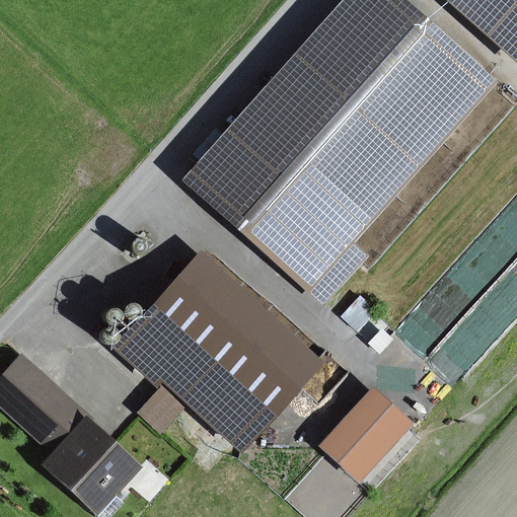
[(353,242),(497,81),(404,0),(341,0),(181,178),(308,291),(324,272),(340,285),(367,254),(353,242)]
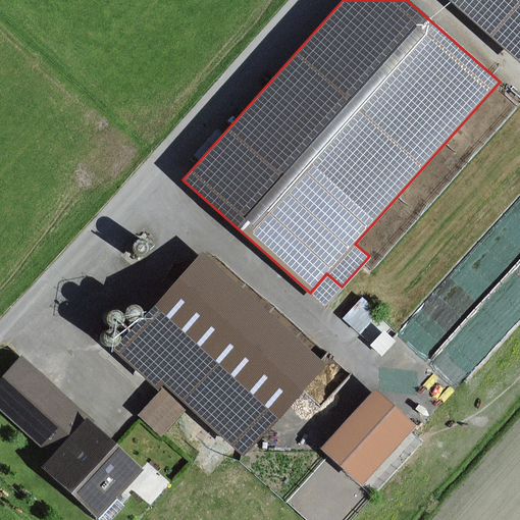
[(467,0),(519,46),(519,0),(467,0)]
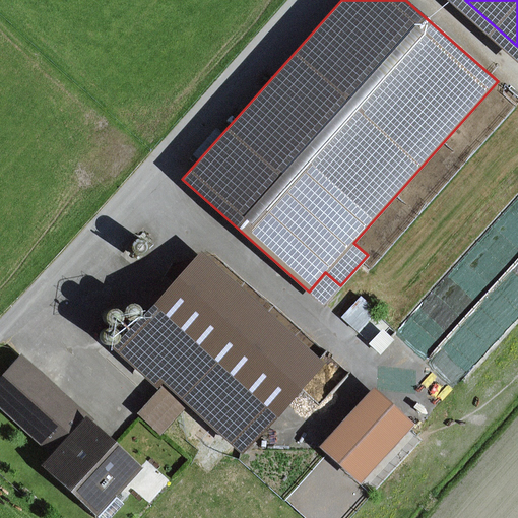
[(143,254),(146,252),(147,249),(148,245),(147,242),(145,239),(142,238),(139,237),(136,238),(133,240),(131,243),(131,246),(131,249),(133,252),(136,254),(140,254),(143,254)]
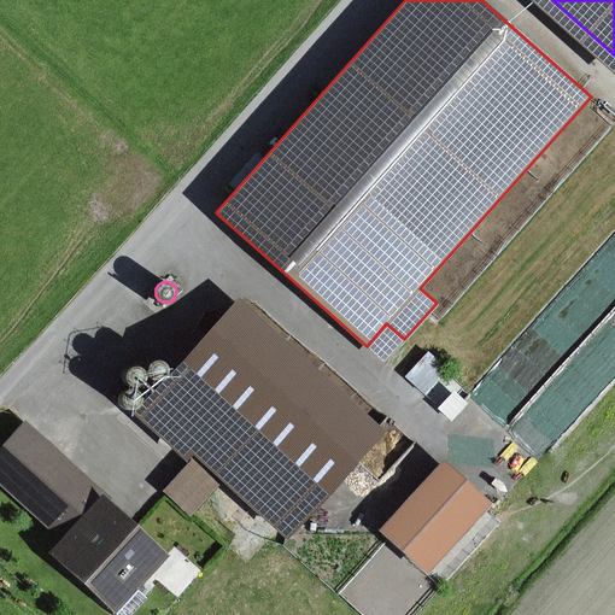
[(381,427),(239,298),(134,414),(183,458),(186,456),(188,458),(160,490),(188,515),(221,480),(283,536),(381,427)]
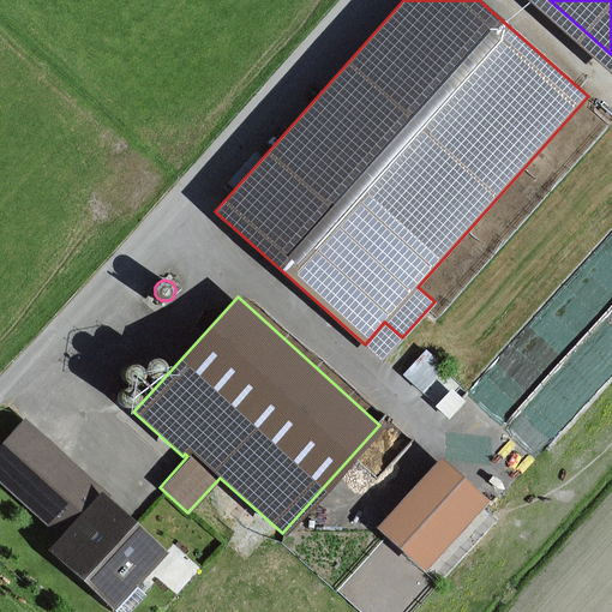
[(161,377),(165,375),(167,372),(167,367),(167,364),(165,360),(161,358),(156,358),(153,359),(149,361),(148,364),(147,369),(148,372),(150,376),(154,377),(157,378),(161,377)]
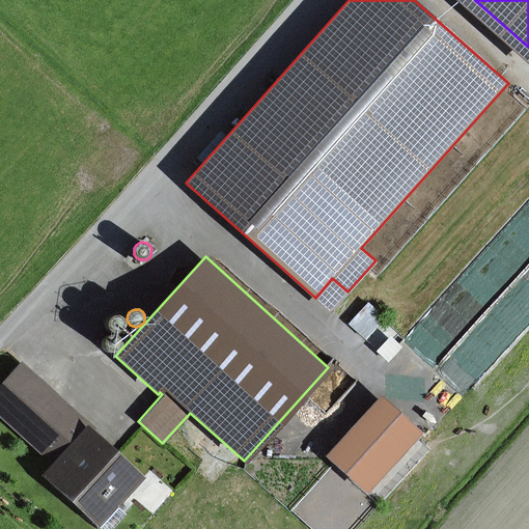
[(120,331),(123,329),(126,326),(126,323),(124,319),(123,316),(120,314),(116,314),(113,314),(110,316),(109,319),(108,324),(109,327),(111,330),(114,331),(117,332),(120,331)]
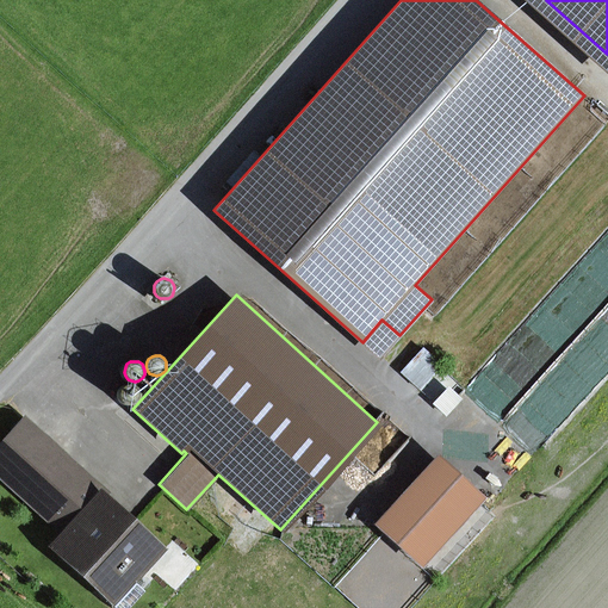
[(135,403),(138,401),(140,397),(141,394),(140,390),(137,386),(134,384),(130,383),(126,384),(123,386),(121,390),(121,394),(121,398),(123,401),(126,403),(130,404),(135,403)]
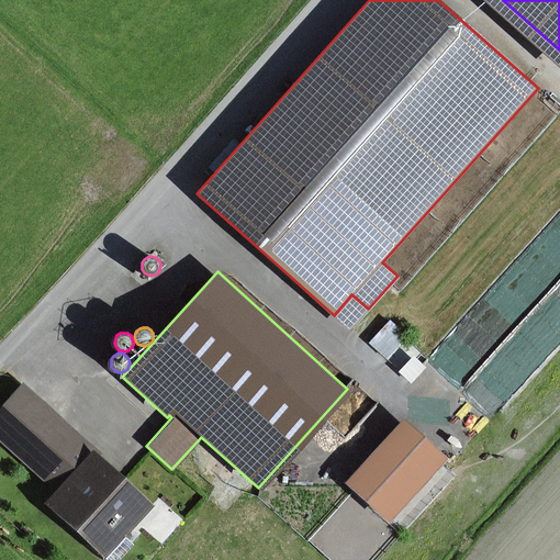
[(410,383),(425,366),(412,355),(396,371),(410,383)]
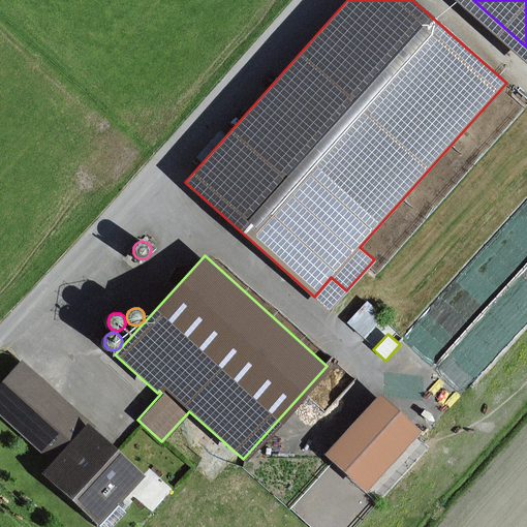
[(117,504),(145,474),(21,360),(0,381),(0,414),(50,461),(39,472),(98,526),(110,526),(124,513),(117,504)]
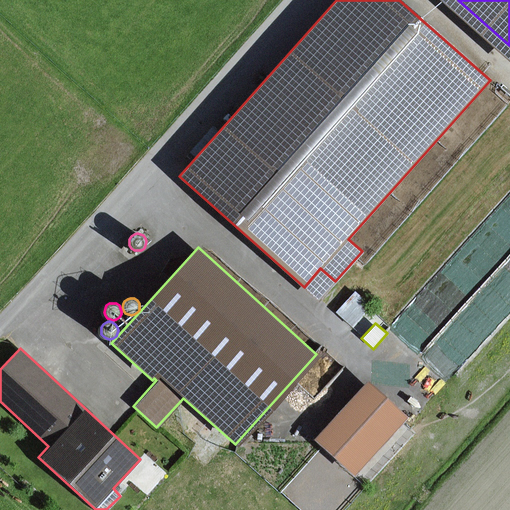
[(407,416),(366,379),(312,439),(353,476),(407,416)]
